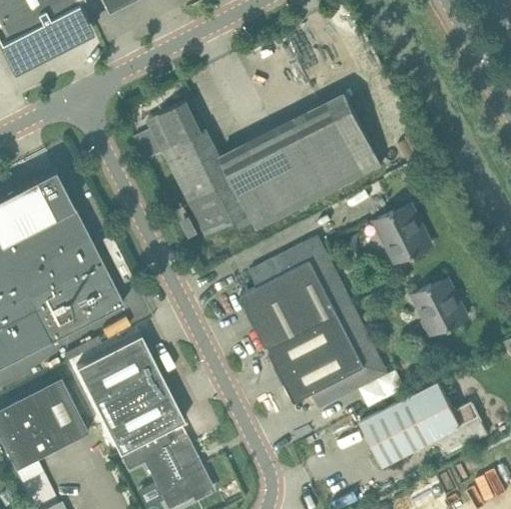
[(0,0),(0,23),(8,40),(3,43),(0,37),(0,44),(15,74),(17,72),(15,68),(29,61),(30,64),(37,61),(60,49),(93,32),(88,23),(79,5),(80,5),(80,4),(77,0),(0,0)]
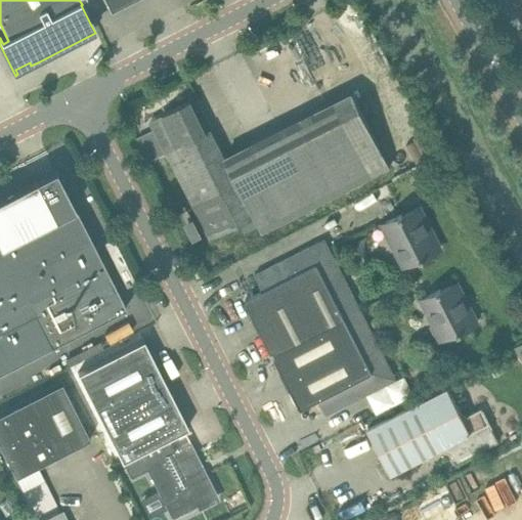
[(105,0),(112,12),(135,0),(105,0)]
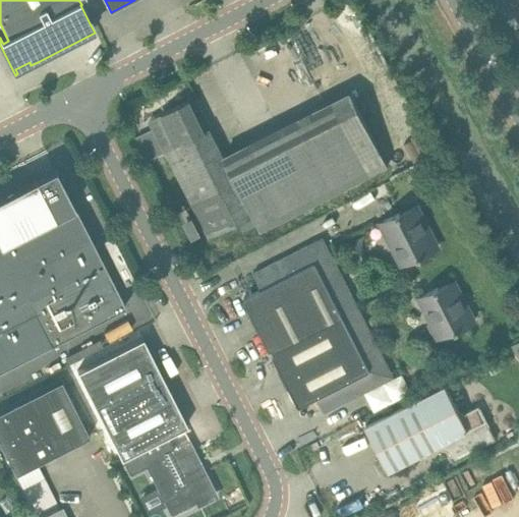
[(261,161),(233,175),(203,115),(197,118),(191,104),(152,123),(211,241),(254,219),(263,234),(391,171),(360,110),(324,35),(287,53),(323,128),(305,137),(298,123),(253,147),(261,161)]
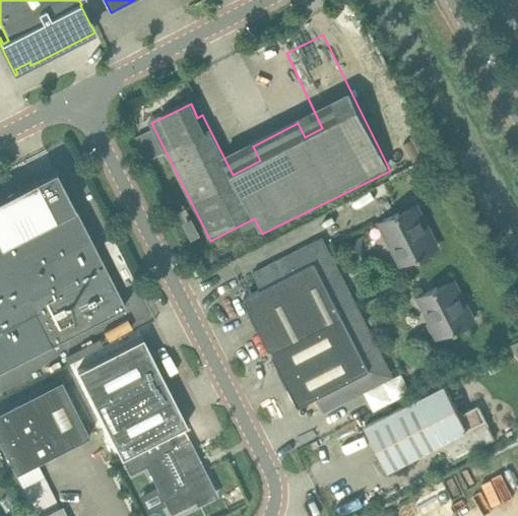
[(0,373),(127,309),(57,171),(0,199),(0,245),(2,249),(0,249),(0,329),(1,332),(0,332),(0,373)]
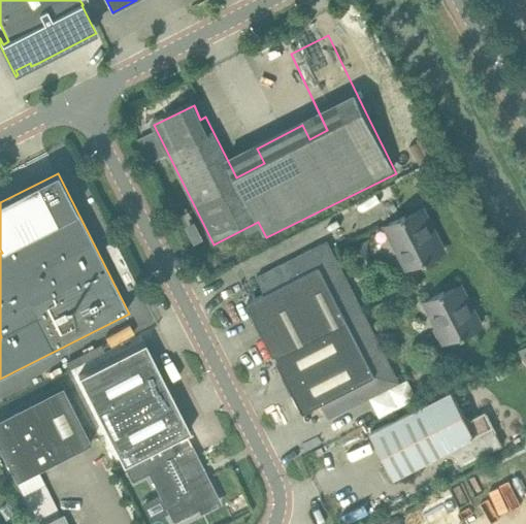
[(424,264),(425,266),(444,257),(423,215),(407,222),(406,220),(392,226),(401,246),(397,248),(409,271),(424,264)]
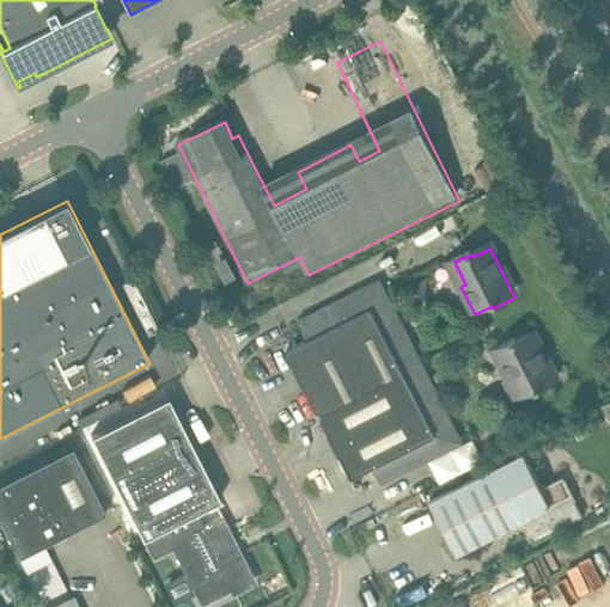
[(310,343),(290,354),(319,415),(322,414),(324,416),(424,365),(390,302),(389,304),(384,294),(373,290),(364,295),(363,293),(300,325),(310,343)]
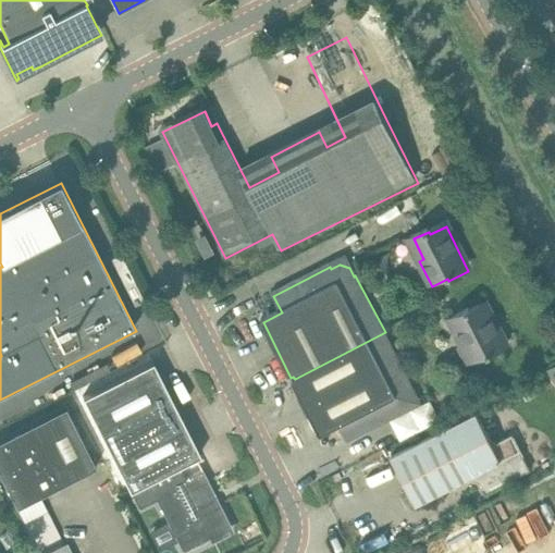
[(486,304),(477,309),(471,312),(470,310),(451,321),(451,322),(452,322),(466,348),(461,351),(469,366),(489,356),(490,358),(509,347),(486,304)]
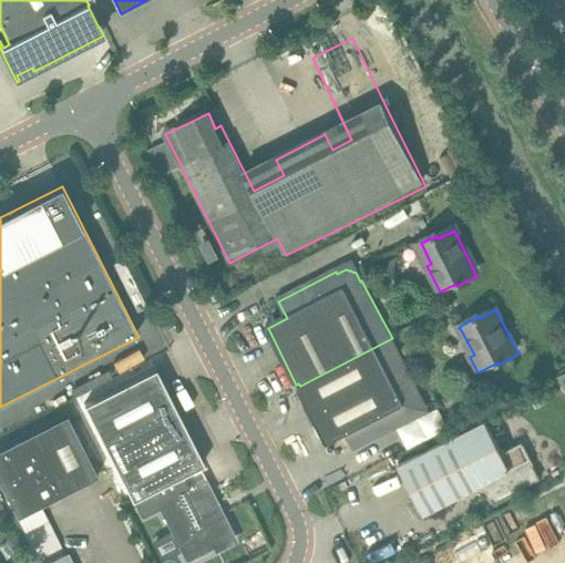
[(421,416),(424,407),(420,398),(422,397),(392,338),(300,386),(301,388),(299,389),(328,446),(347,436),(355,452),(413,422),(412,420),(421,416)]
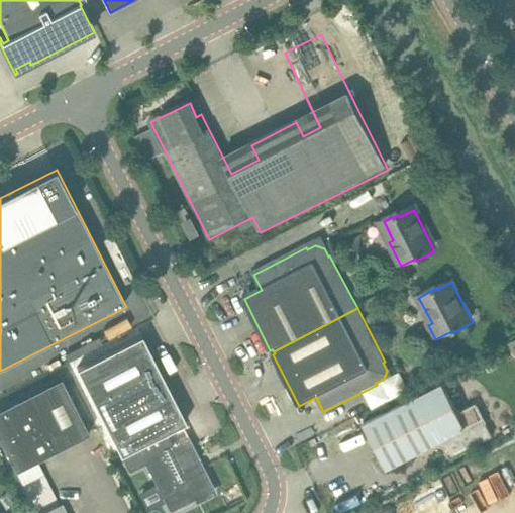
[(66,357),(72,370),(117,345),(116,343),(133,334),(121,311),(112,316),(117,326),(105,332),(107,335),(66,357)]
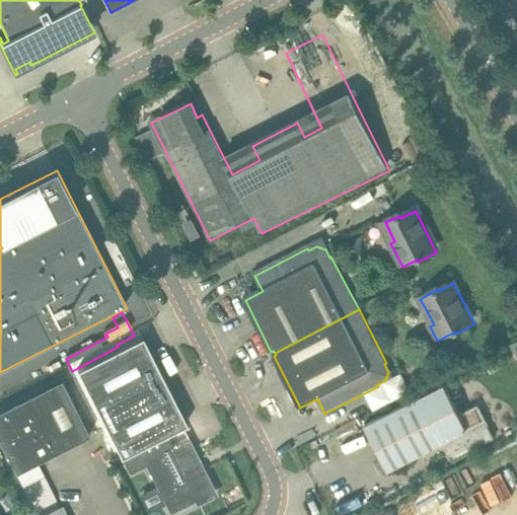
[(126,350),(79,373),(114,441),(123,459),(139,451),(178,431),(188,427),(144,341),(126,350)]
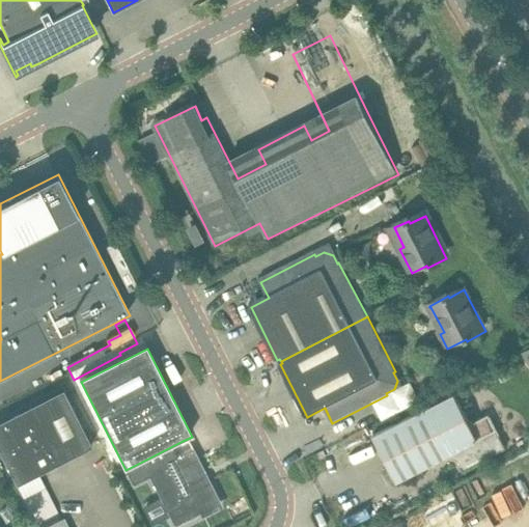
[(64,390),(0,422),(0,451),(8,468),(25,501),(47,491),(39,475),(93,448),(84,430),(64,390)]
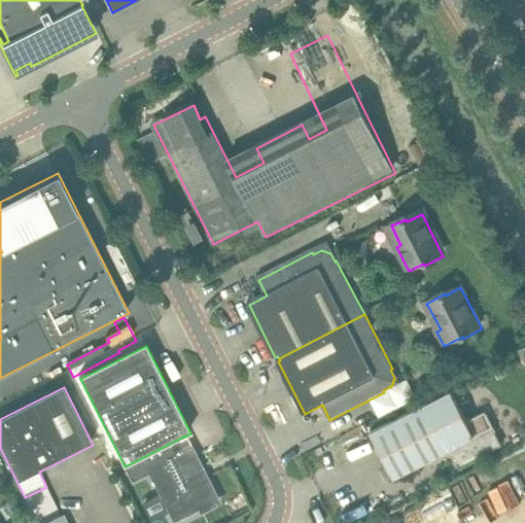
[(503,448),(486,414),(467,423),(452,392),(372,434),(395,480),(452,451),(461,469),(503,448)]
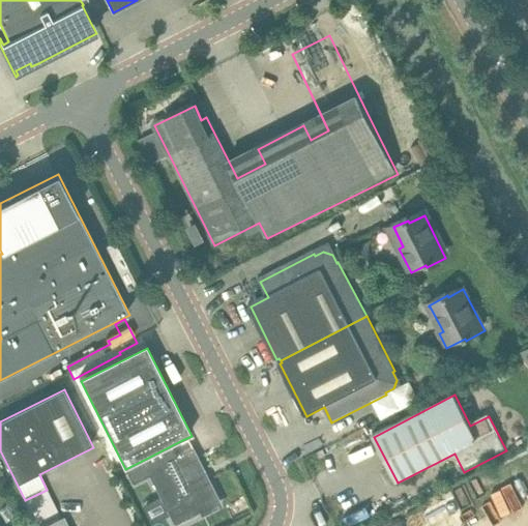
[(125,469),(134,486),(150,477),(175,525),(180,525),(200,515),(203,519),(217,512),(221,502),(194,449),(188,453),(182,440),(142,461),(125,469)]
